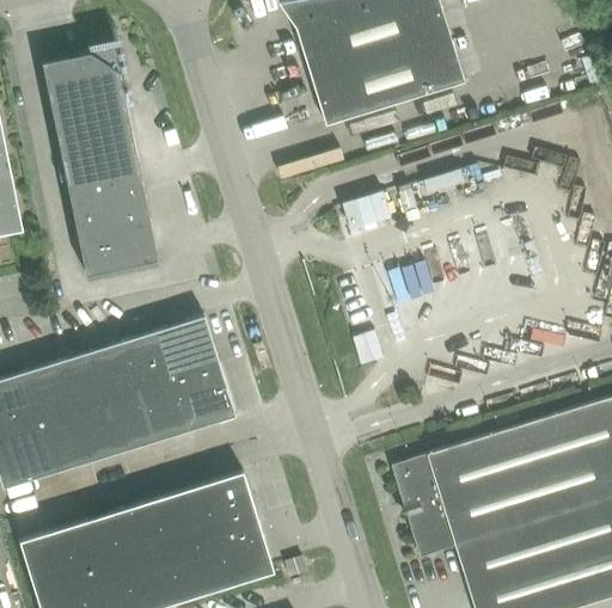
[(301,0),(277,5),(295,30),(325,127),(464,84),(438,0),(301,0)]
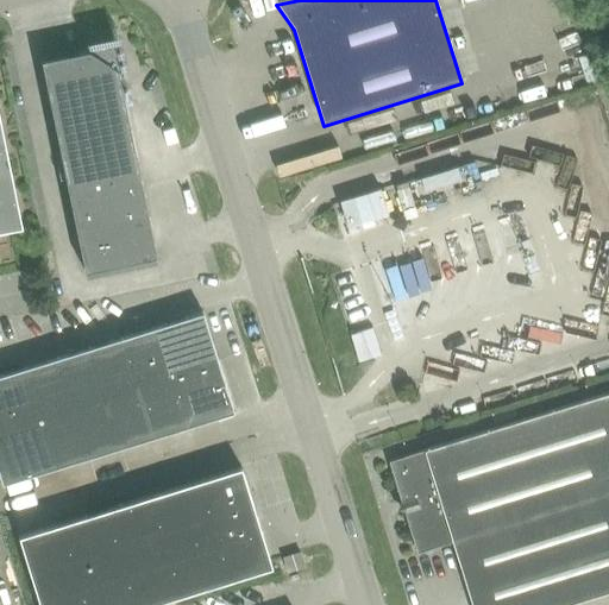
[(42,63),(86,275),(157,260),(115,60),(104,51),(42,63)]
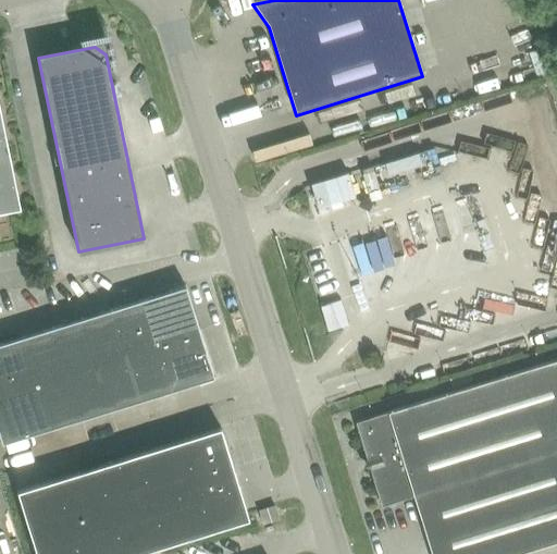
[(0,218),(22,213),(0,109),(0,218)]
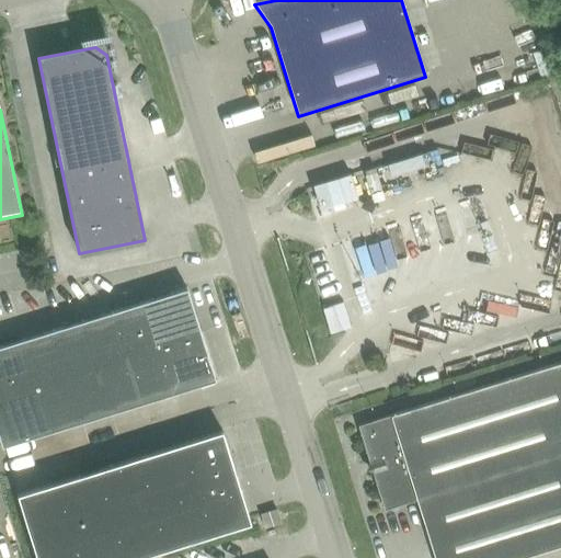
[(491,139),(469,133),(467,143),(492,150),(495,138),(519,145),(516,159),(525,161),(533,136),(495,125),(491,139)]
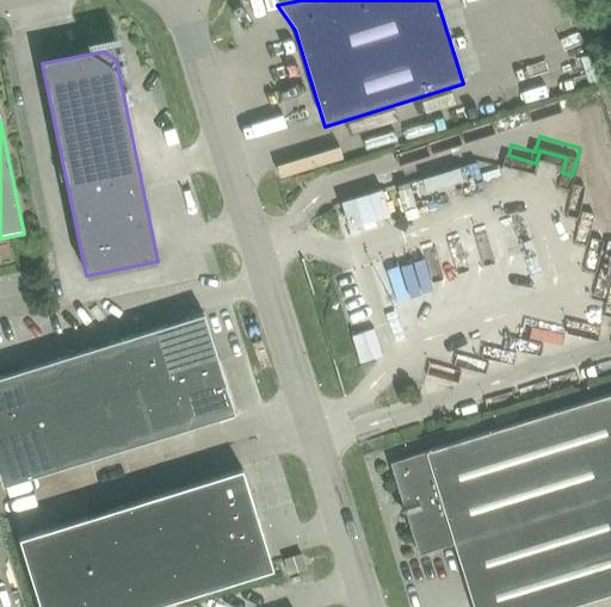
[(458,171),(423,183),(426,194),(462,183),(458,171)]
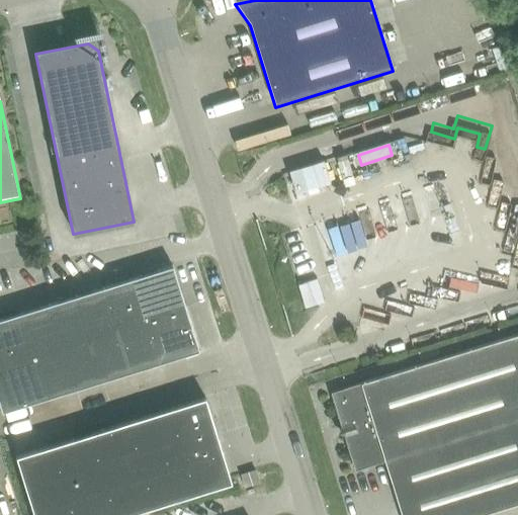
[(324,163),(288,174),(295,197),(331,186),(324,163)]
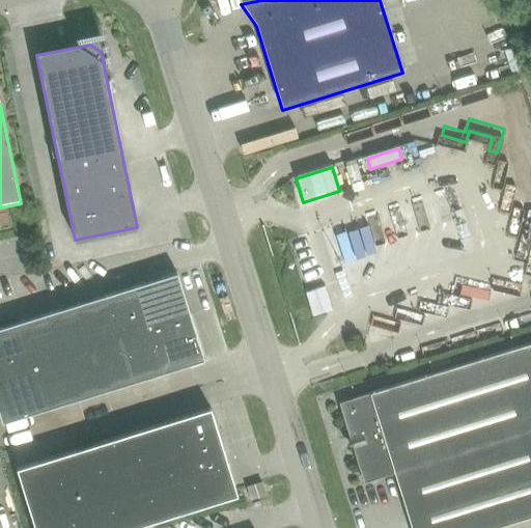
[(0,330),(0,417),(2,425),(204,362),(177,275),(0,330)]
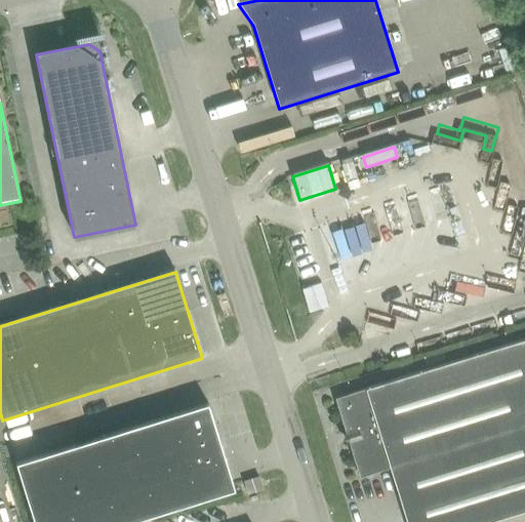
[(524,342),(335,401),(360,480),(391,471),(406,521),(496,521),(524,513),(524,342)]
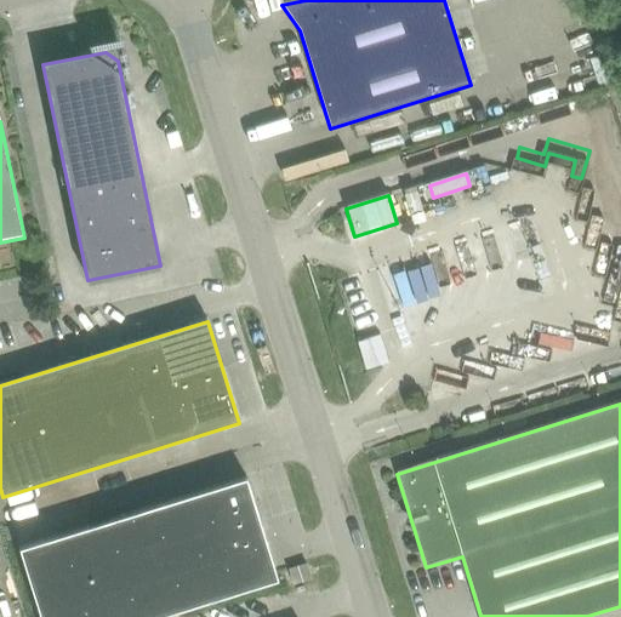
[(246,480),(20,550),(40,616),(165,616),(278,582),(246,480)]
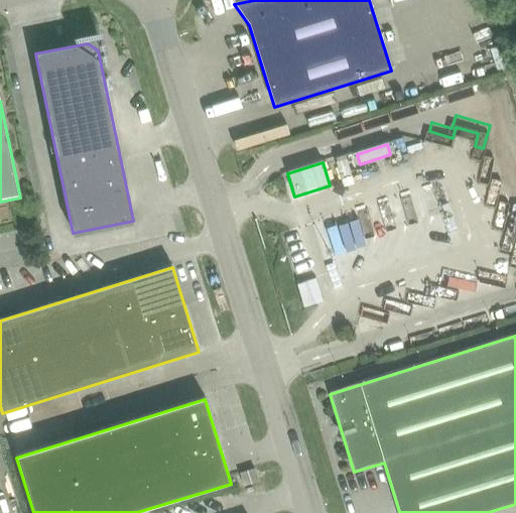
[(258,484),(254,471),(240,476),(244,489),(258,484)]
